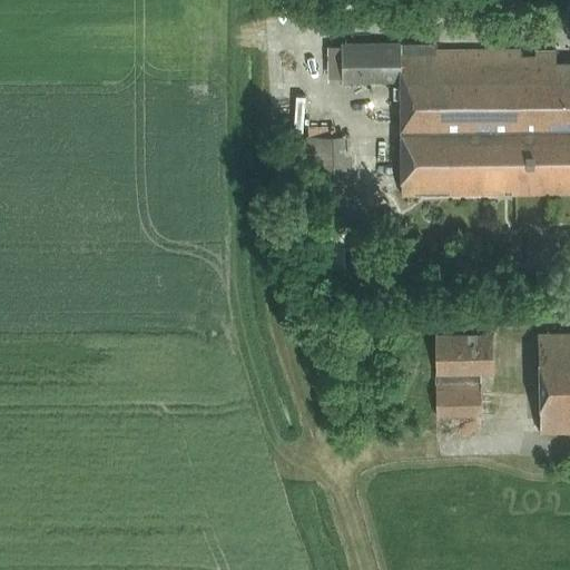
[(569,64),(556,64),(556,50),(536,50),(536,56),(521,56),(521,49),(435,48),(435,42),(342,42),(342,81),(401,81),(402,194),(569,193),(569,64)]
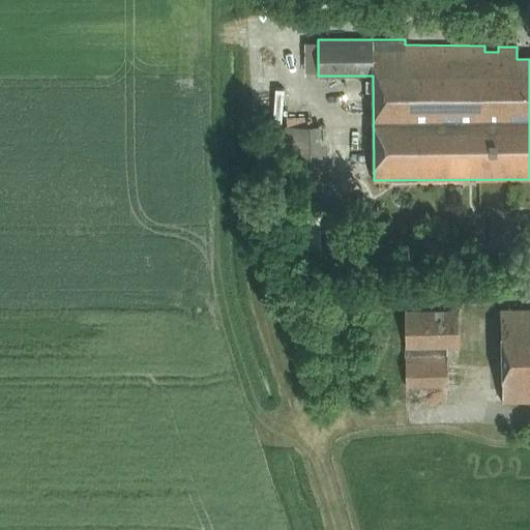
[(288,188),(327,187),(326,153),(287,154),(288,188)]
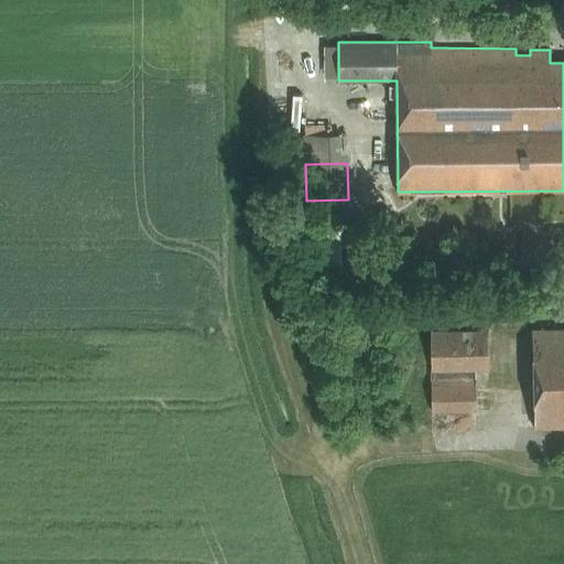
[(534,429),(563,427),(563,327),(532,328),(534,429)]
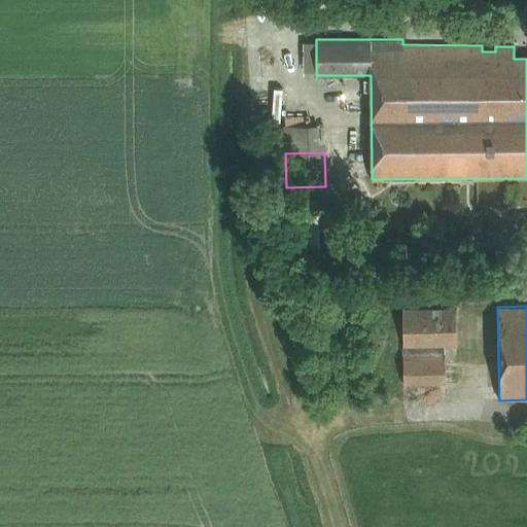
[(403,384),(445,383),(445,346),(457,346),(456,309),(401,310),(403,384)]
